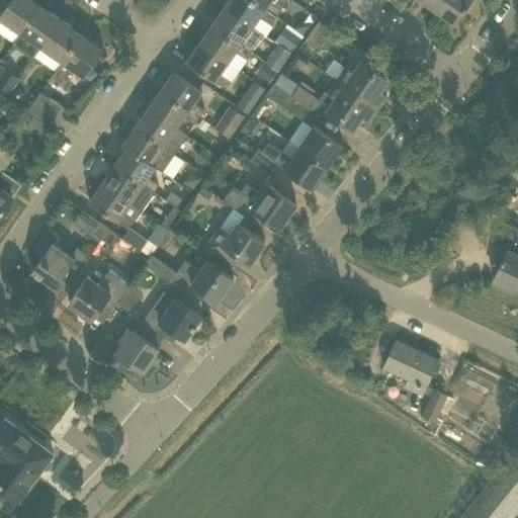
[(40,4),(33,0),(11,0),(0,16),(0,17),(21,32),(40,4)]
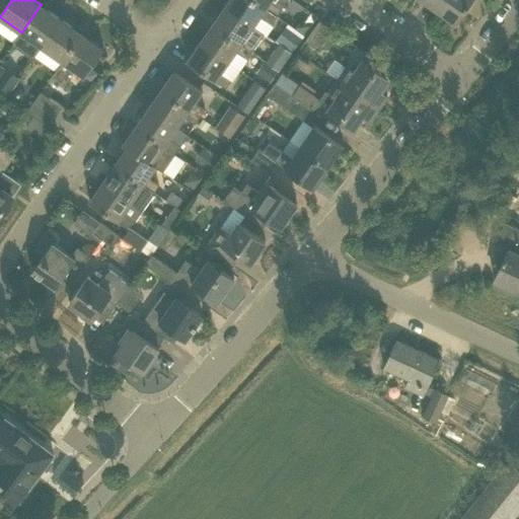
[(265,32),(273,21),(277,14),(254,0),(229,0),(225,6),(265,32)]
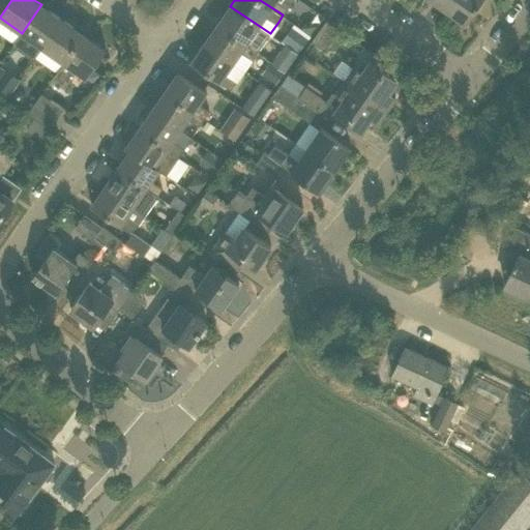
[(277,1),(277,0),(260,0),(283,15),(288,7),(277,1)]
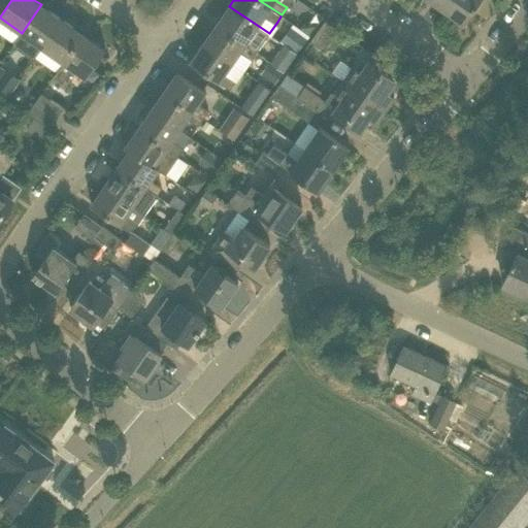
[(452,0),(429,0),(446,10),(452,0)]
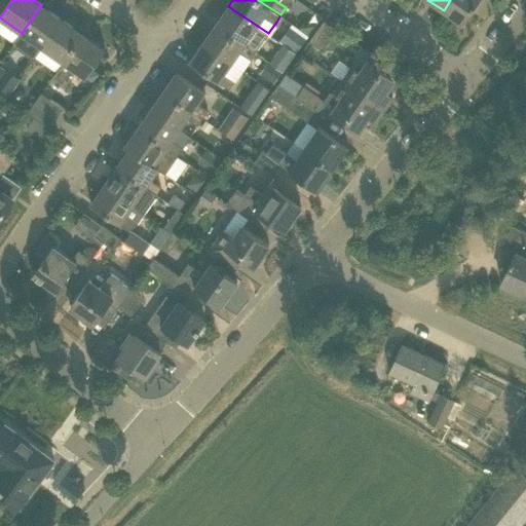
[(482,21),(486,15),(474,7),(479,0),(450,0),(444,10),(462,24),(471,12),(482,21)]
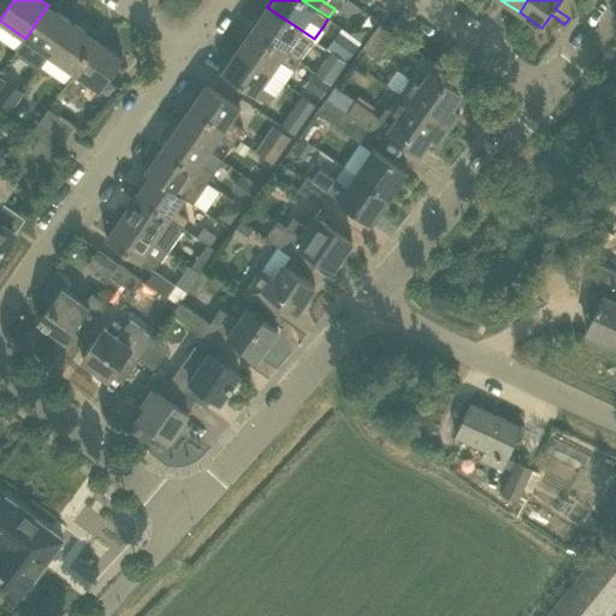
[(51,55),(73,23),(48,5),(25,39),(51,55)]
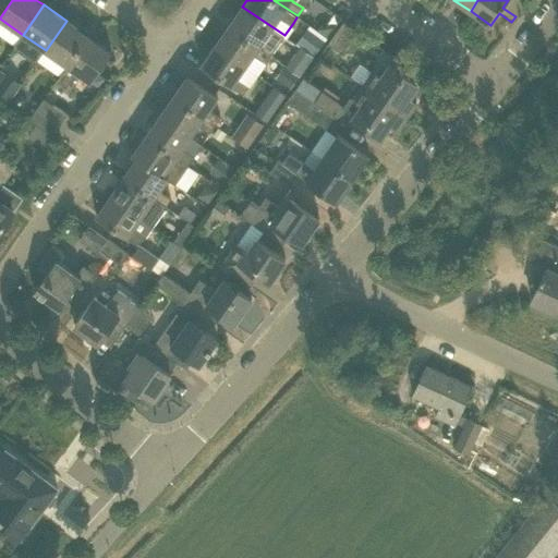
[(271,55),(277,47),(284,35),(242,7),(229,26),(271,55)]
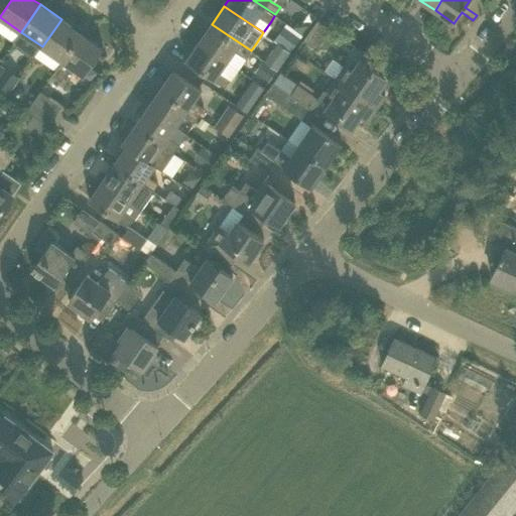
[(82,33),(61,19),(42,46),(61,60),(62,60),(82,33)]
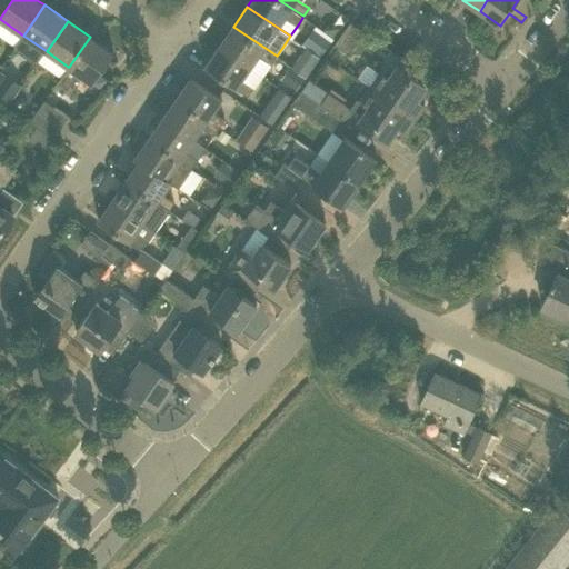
[(333,37),(340,27),(335,22),(328,23),(323,30),(333,37)]
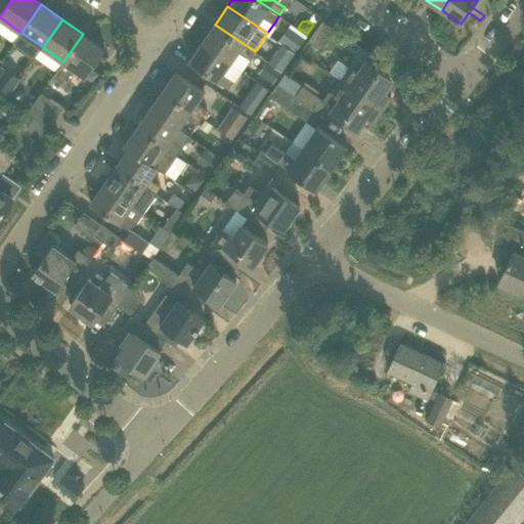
[(321,50),(336,30),(322,20),(308,41),(321,50)]
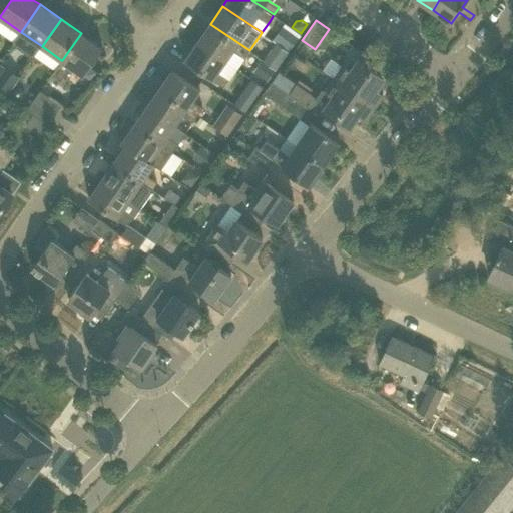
[(249,50),(210,24),(197,41),(226,61),(233,50),(244,57),(249,50)]
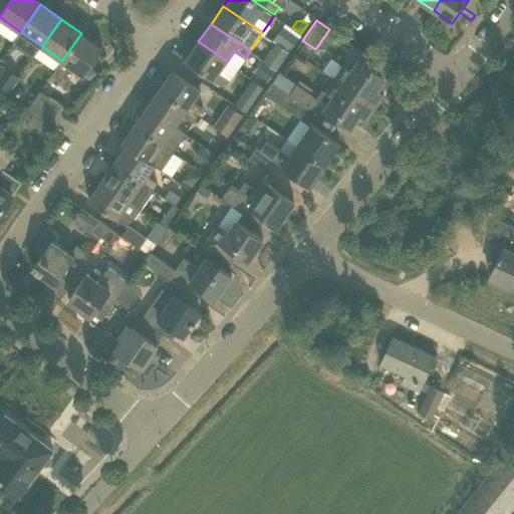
[(278,43),(281,46),(289,51),(299,37),(289,29),(278,43)]
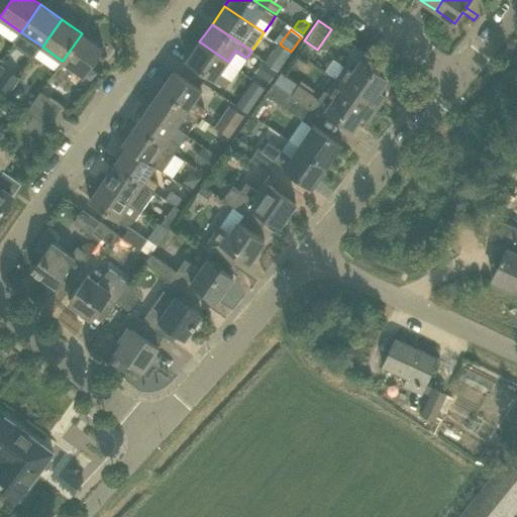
[(98,72),(90,67),(103,47),(82,33),(63,61),(62,61),(53,75),(62,81),(72,67),(92,81),(98,72)]
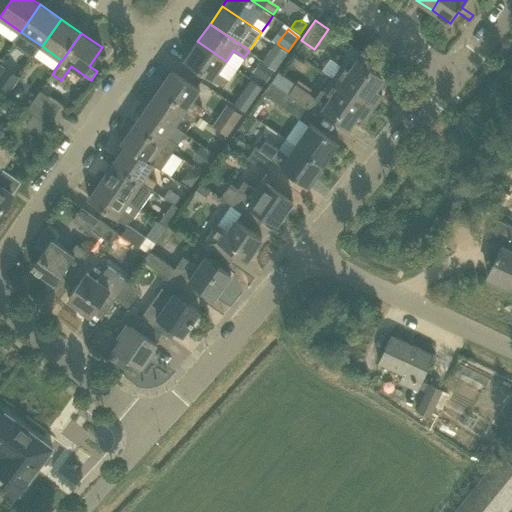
[(226,61),(197,41),(185,60),(223,86),(229,78),(218,72),(226,61)]
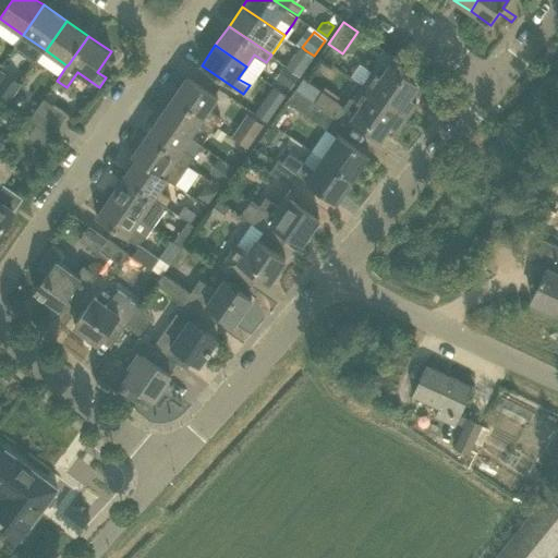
[(305,50),(292,70),(300,75),(314,56),(305,50)]
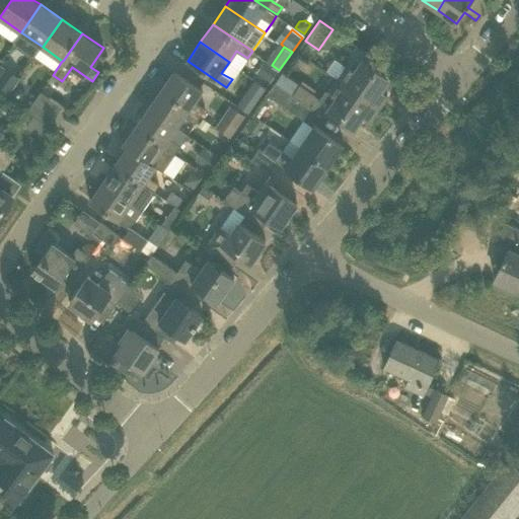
[(379,62),(370,55),(363,65),(360,63),(355,71),(348,67),(339,80),(378,107),(387,94),(380,89),(386,80),(385,80),(372,72),(379,62)]
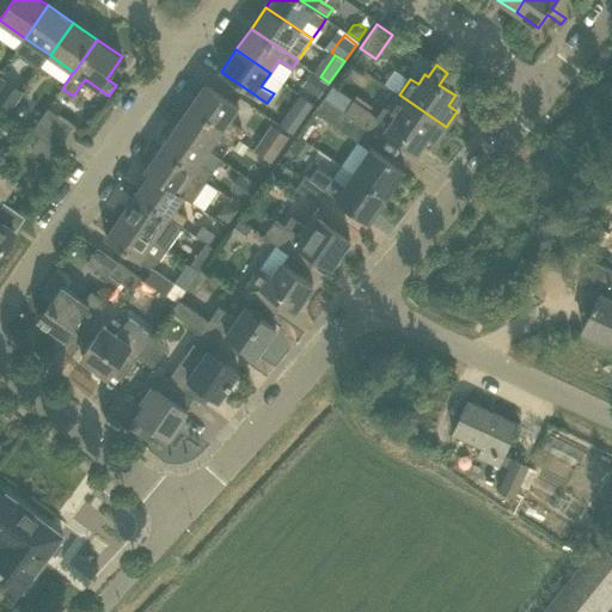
[(329,83),(320,77),(312,72),(303,85),(319,96),(329,83)]
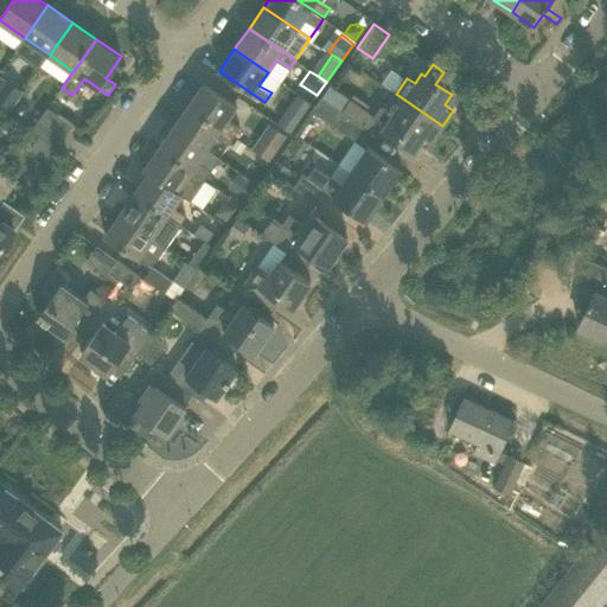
[(0,88),(0,108),(8,114),(25,90),(7,78),(0,88)]
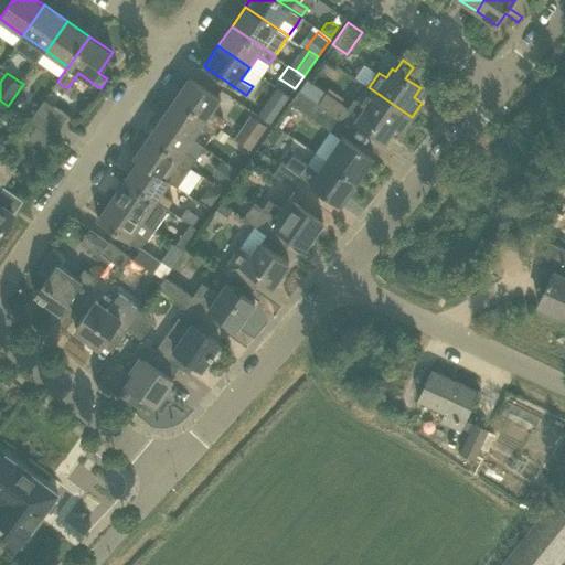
[(219,126),(223,118),(213,110),(221,99),(190,77),(176,97),(219,126)]
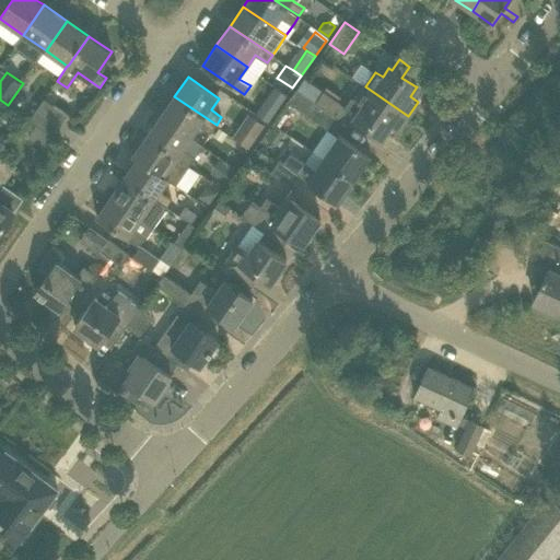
[(357,115),(383,132),(391,125),(398,130),(408,116),(365,86),(356,101),(363,106),(357,115)]
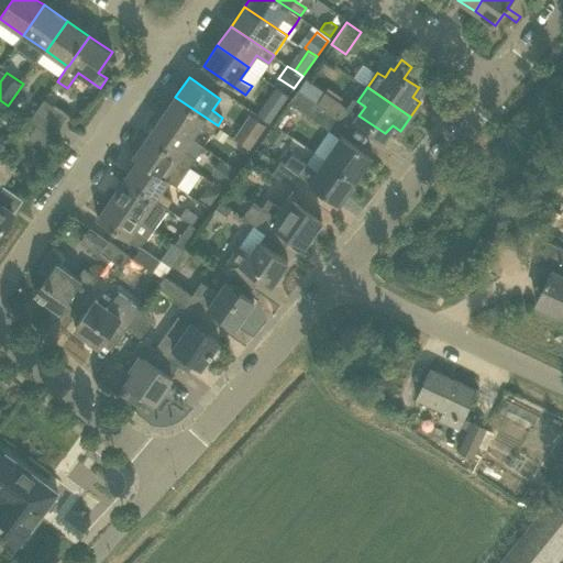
[(326,94),(318,103),(342,120),(346,123),(353,112),(326,94)]
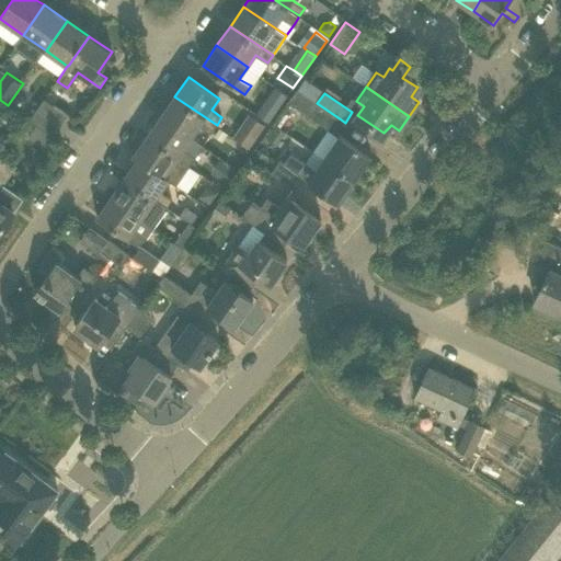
[(317,103),(306,94),(297,107),(329,129),(332,132),(341,119),(317,103)]
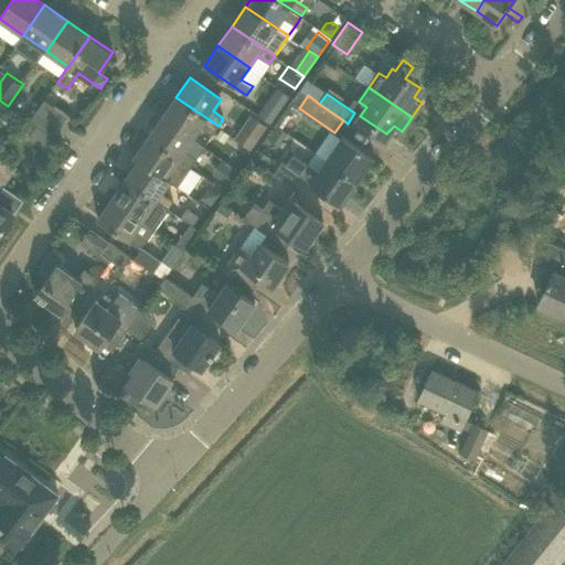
[(213,134),(219,126),(176,97),(162,117),(193,138),(202,126),(213,134)]
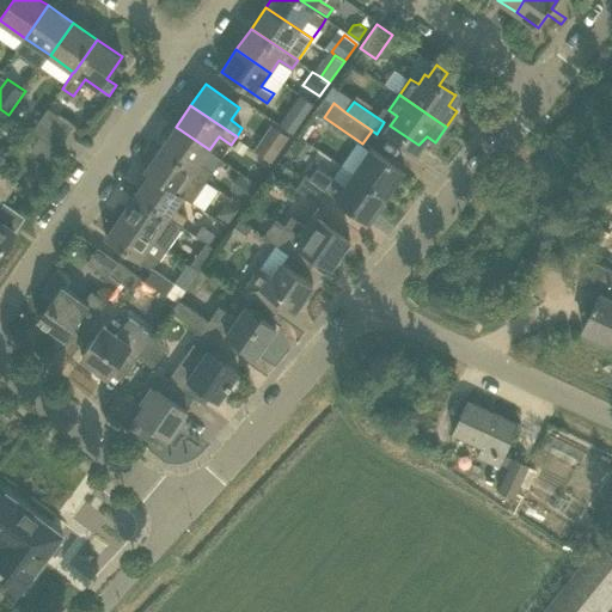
[(66,138),(73,126),(48,108),(41,120),(66,138)]
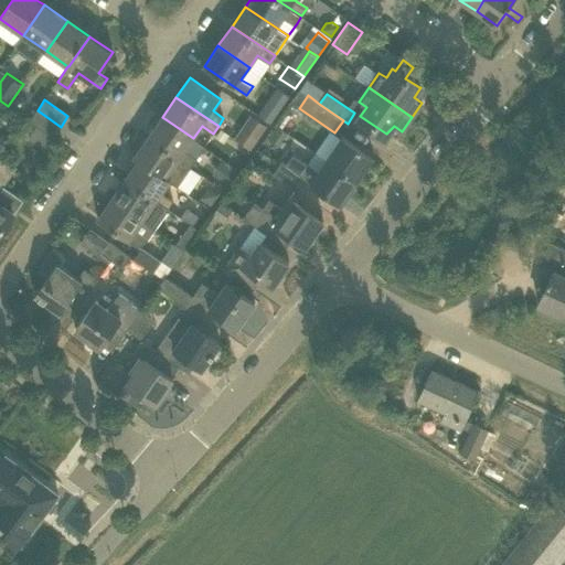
[(268,102),(258,114),(270,123),(279,109),(268,102)]
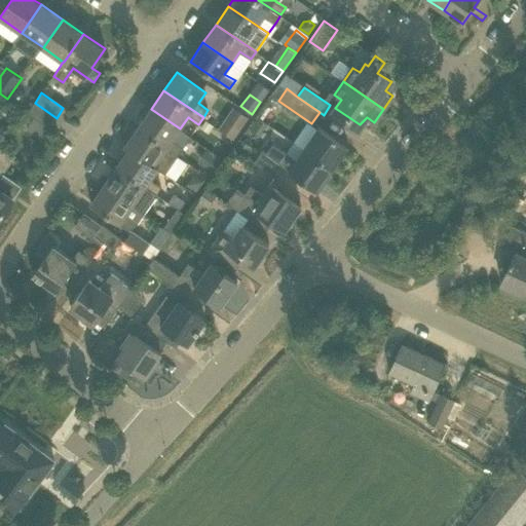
[(34,117),(49,128),(57,118),(35,103),(28,113),(34,117)]
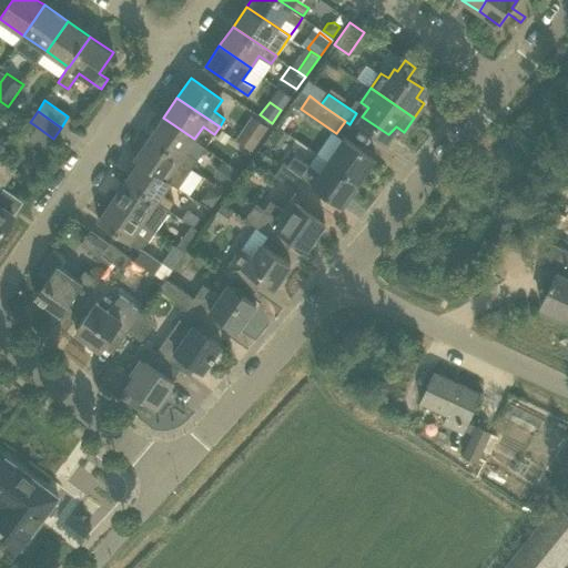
[(235,139),(252,149),(267,124),(251,114),(235,139)]
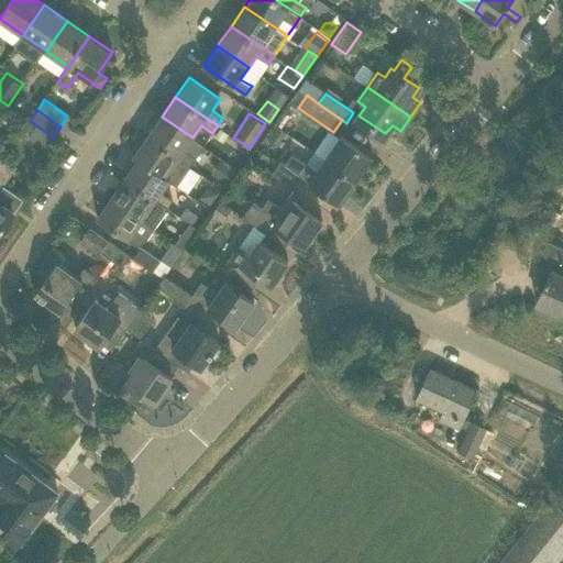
[(192,138),(162,117),(147,136),(190,165),(196,157),(203,145),(192,138)]
